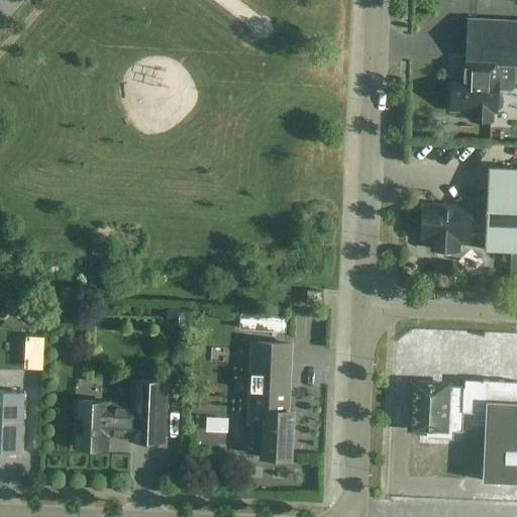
[(497,94),(497,90),(512,91),(516,86),(516,66),(516,65),(516,20),(468,19),(466,64),(472,64),(472,80),(452,79),(451,109),(472,110),(471,120),(492,121),(492,111),(496,111),(497,109),(499,109),(502,106),(502,97),(500,94),(497,94)]
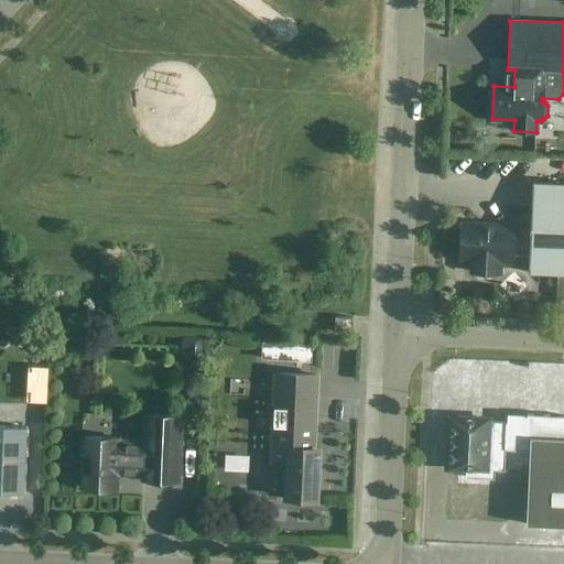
[(458,237),(458,247),(459,248),(459,253),(473,255),(477,260),(477,272),(498,273),(499,260),(512,261),(512,257),(529,258),(529,272),(563,273),(563,184),(532,183),(531,217),(521,216),(512,224),(512,227),(461,225),(461,235),(458,237)]
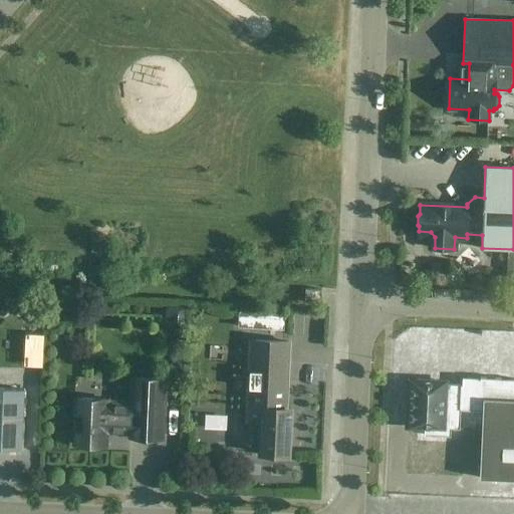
[(472,247),(461,256),(471,268),(482,259),(472,247)]
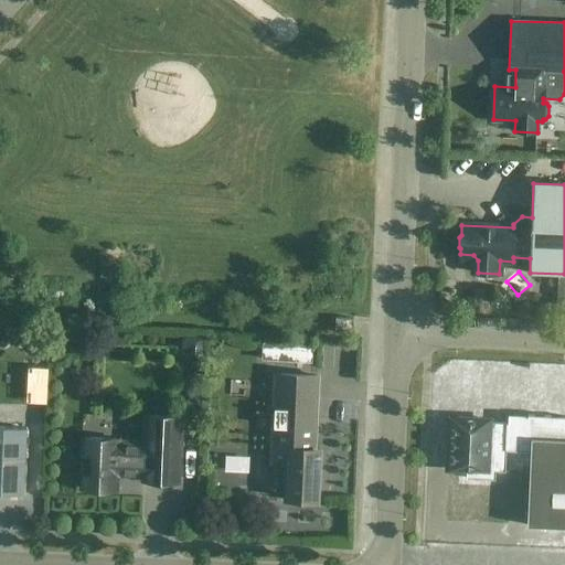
[(352,333),(353,319),(336,318),(336,332),(352,333)]
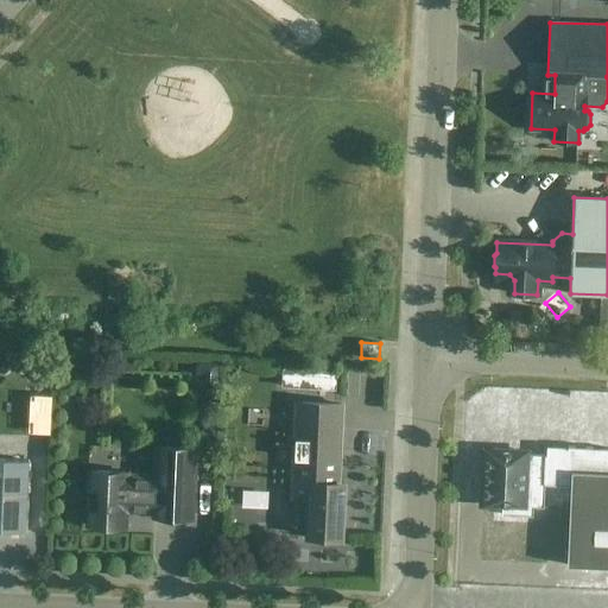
[(217,381),(219,360),(196,360),(195,374),(202,374),(202,381),(217,381)]
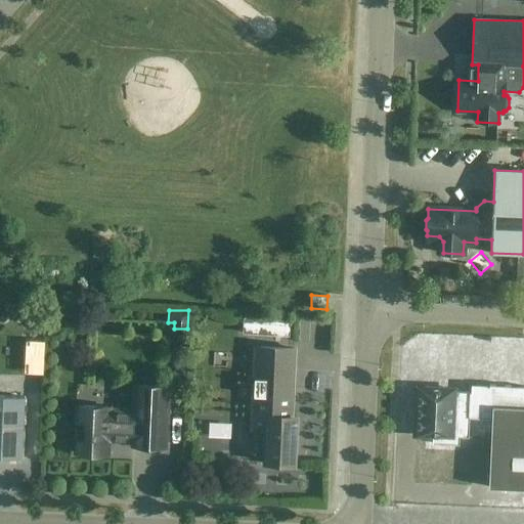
[(294,349),(256,347),(253,427),(266,428),(265,463),(294,464),(296,417),(291,417),(293,369),(294,349)]
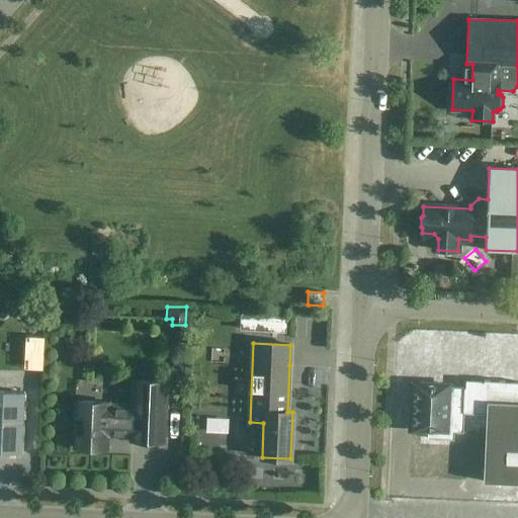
[(72,417),(71,434),(76,434),(75,448),(106,449),(107,436),(132,437),(131,441),(163,442),(165,406),(166,381),(134,380),(133,407),(108,406),(108,403),(77,402),(76,418),(72,417)]
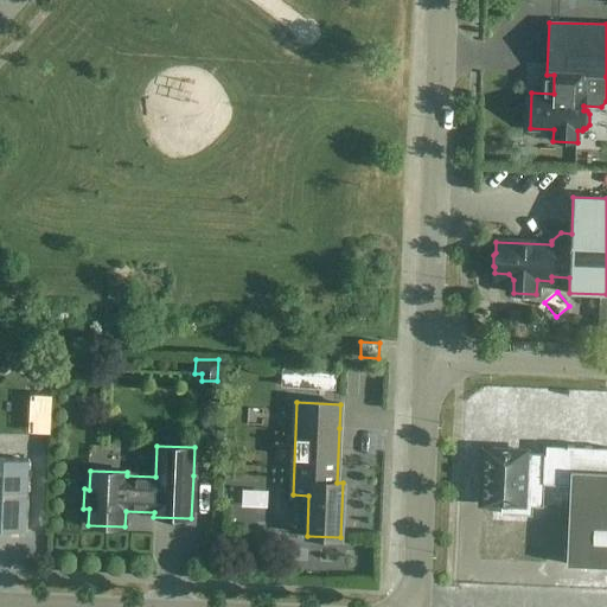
[(500,515),(531,516),(532,486),(543,486),(543,484),(570,485),(567,564),(606,566),(606,448),(592,448),(592,447),(567,446),(567,447),(545,446),(545,454),(525,453),(525,451),(485,449),(483,504),(502,505),(500,515)]
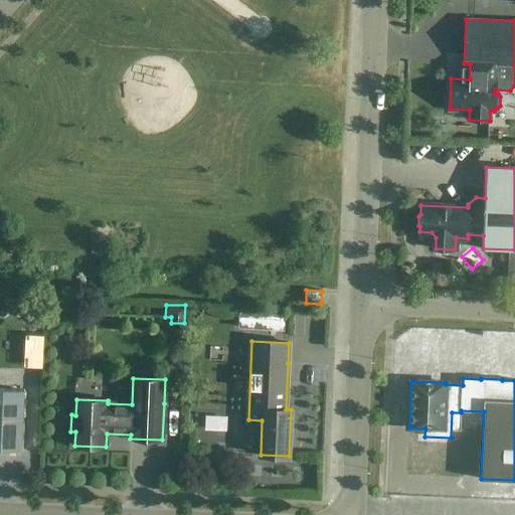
[(0,450),(21,451),(23,405),(24,390),(0,388),(0,450)]
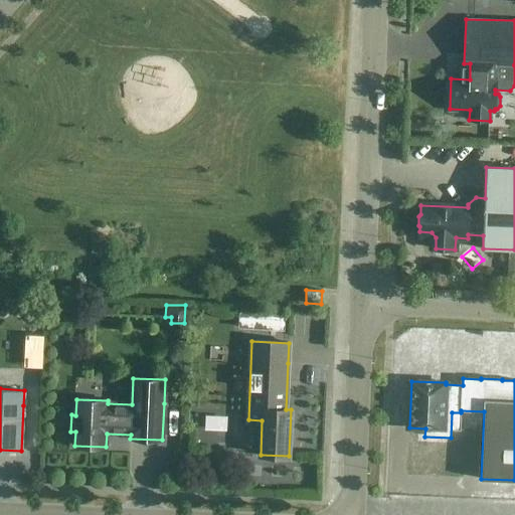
[(476,455),(477,420),(462,420),(461,455),(476,455)]
